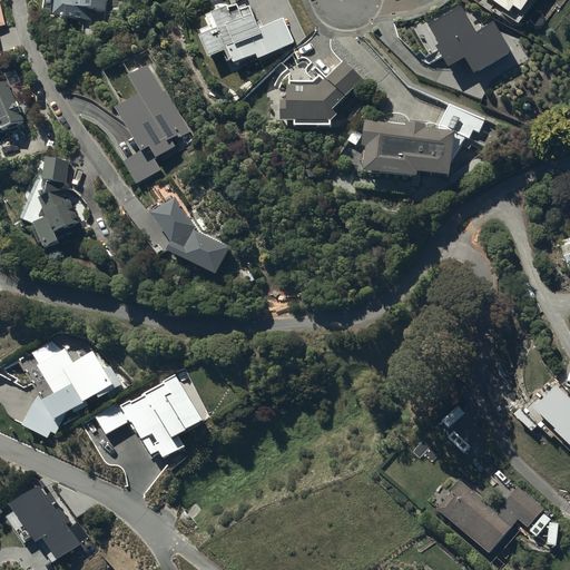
[(56,0),(55,16),(84,19),(82,33),(104,37),(108,0),(56,0)]
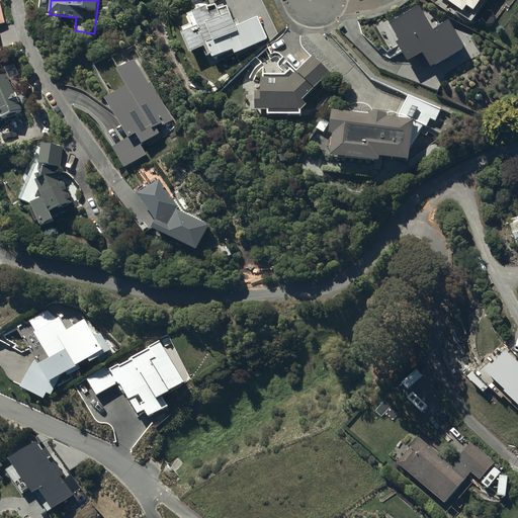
[(430,0),(447,11),(453,4),(470,15),(473,9),(475,10),(481,0),(484,0),(486,1),(486,0),(430,0)]
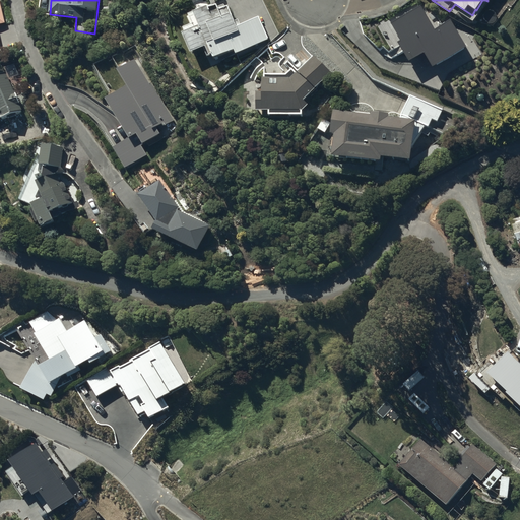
[(214,54),(215,58),(235,50),(237,54),(270,40),(260,16),(242,24),(240,19),(236,21),(230,6),(226,7),(225,4),(219,7),(218,5),(214,6),(213,4),(190,14),(193,23),(184,27),(186,31),(184,33),(192,53),(207,47),(210,55),(214,54)]
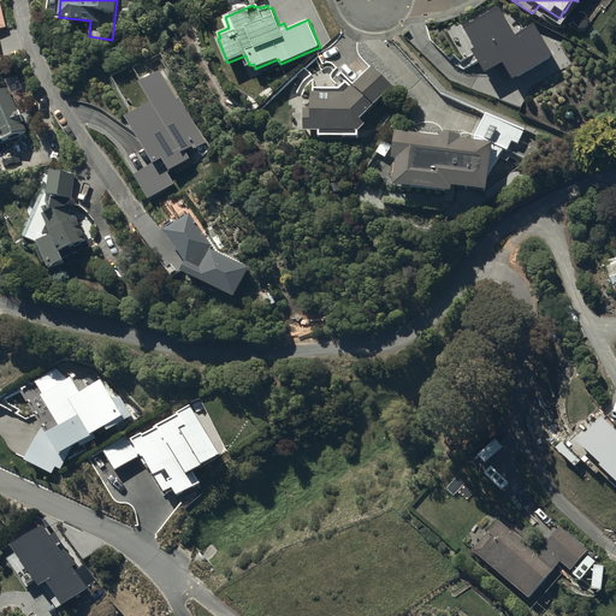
[(499,12),(465,33),(475,52),(472,54),(486,78),(503,69),(514,86),(555,61),(535,29),(516,40),(499,12)]
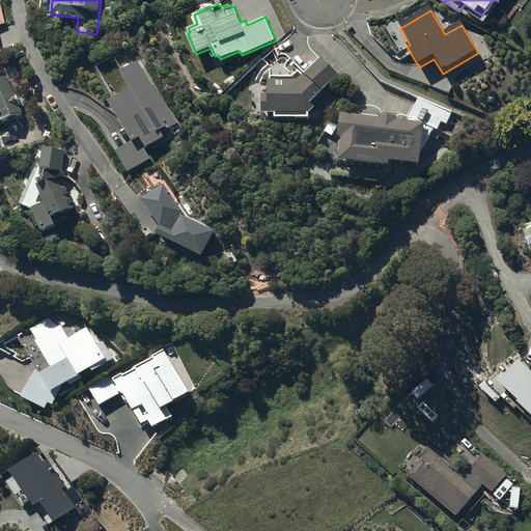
[(263,94),(263,113),(277,113),(277,117),(311,117),(311,113),(316,108),(312,103),(340,76),(323,57),(320,59),(310,48),(295,62),(290,58),(285,62),(285,64),(279,61),(276,65),(270,66),(270,76),(271,76),(271,79),(270,79),(270,94),(263,94)]
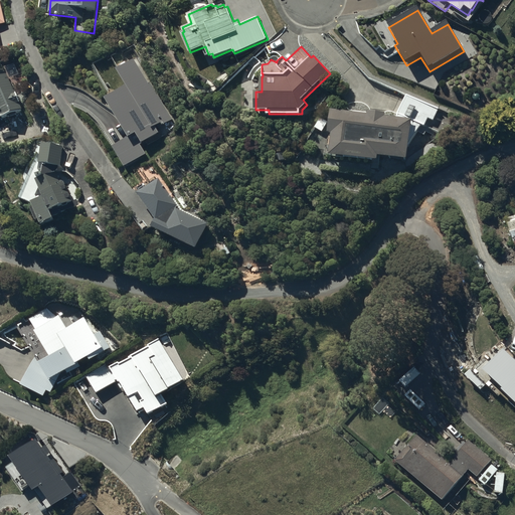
[(146,153),(144,148),(141,144),(161,132),(158,127),(173,119),(136,57),(117,68),(127,86),(107,98),(129,136),(113,145),(125,165),(146,153)]
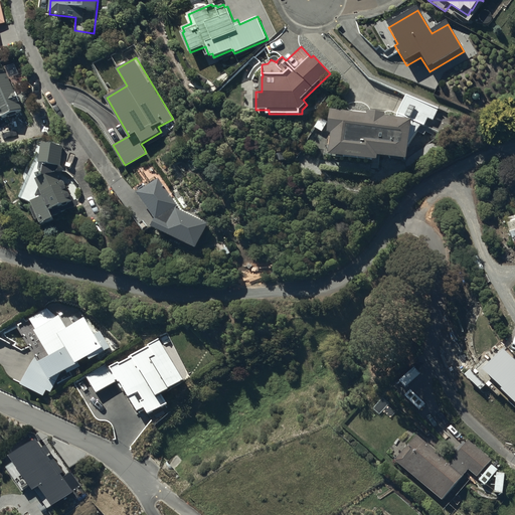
[(7,71),(0,74),(0,118),(22,110),(7,71)]
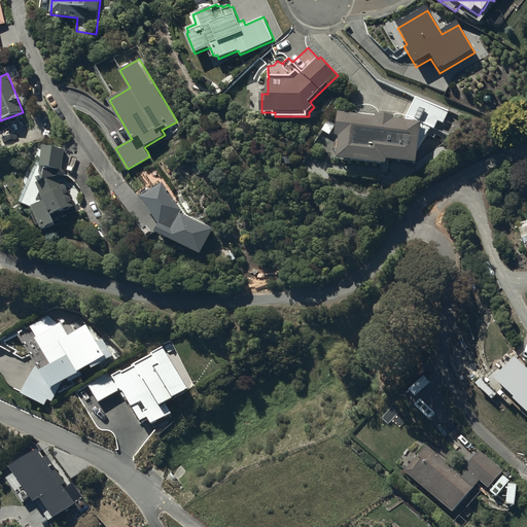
[(377,117),(340,113),(337,137),(335,136),(332,154),(338,154),(338,159),(386,164),(386,160),(417,163),(418,148),(426,132),(434,135),(435,132),(432,131),(437,119),(443,121),(447,113),(415,98),(406,116),(406,120),(393,119),(394,116),(377,114),(377,117)]
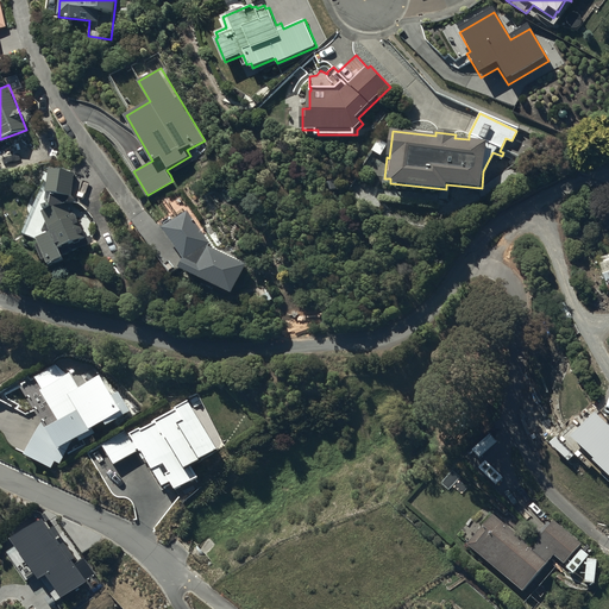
[(46,261),(49,265),(66,258),(64,256),(95,243),(93,237),(94,236),(94,233),(94,232),(95,231),(95,230),(95,228),(95,227),(95,225),(95,224),(95,223),(94,221),(94,220),(94,219),(93,218),(93,217),(92,215),(92,214),(90,213),(89,212),(88,211),(88,209),(87,208),(86,208),(85,207),(83,206),(82,206),(81,205),(80,205),(79,203),(77,203),(75,203),(74,203),(73,202),(71,202),(70,202),(70,198),(73,198),(74,171),(50,170),(48,194),(54,194),(52,209),(44,212),(49,223),(44,231),(46,236),(39,239),(42,244),(38,246),(45,261),(46,261)]
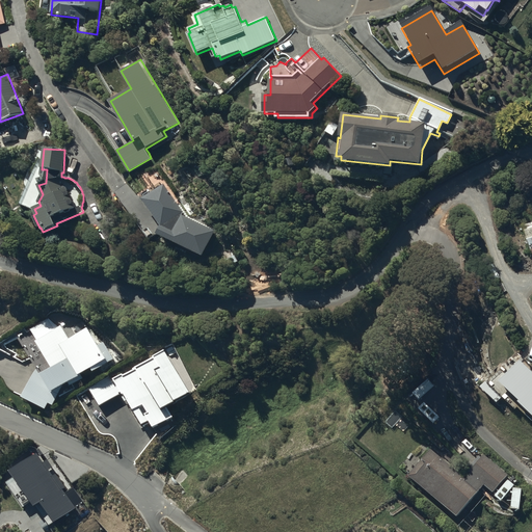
[(161,227),(158,234),(205,257),(216,232),(183,215),(184,213),(164,184),(162,186),(161,185),(160,186),(158,183),(140,195),(161,227)]
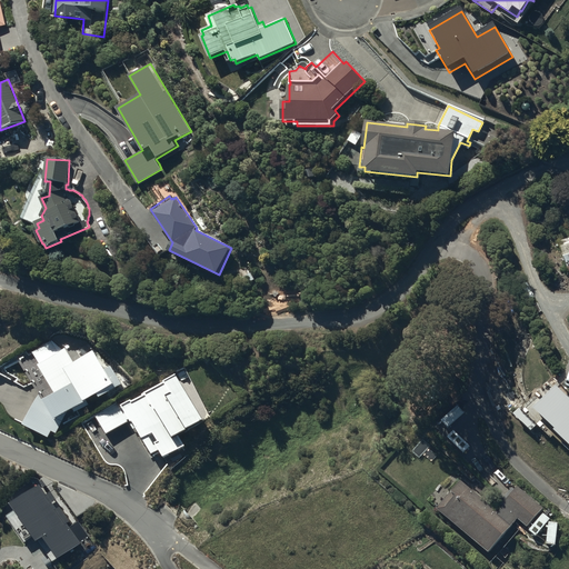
[(568,237),(558,241),(568,275),(568,237)]
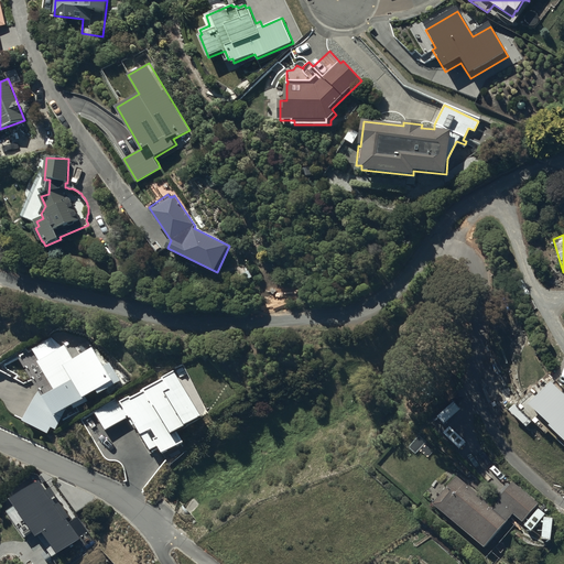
[(25,347),(0,362),(0,371),(24,384),(31,380),(38,390),(23,423),(50,434),(53,427),(56,430),(64,412),(75,405),(77,409),(88,401),(86,398),(97,391),(99,393),(121,380),(110,362),(105,366),(94,348),(75,359),(64,345),(62,347),(52,336),(28,350),(25,347)]
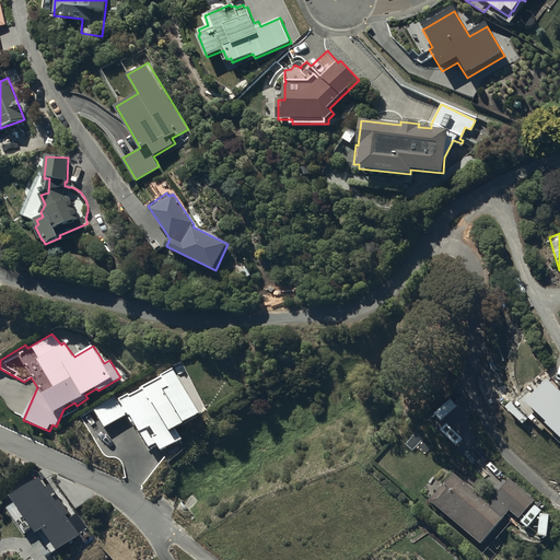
[(559,391),(548,378),(545,381),(539,375),(533,382),(527,382),(521,388),(524,391),(513,403),(541,430),(547,424),(559,438),(559,391)]
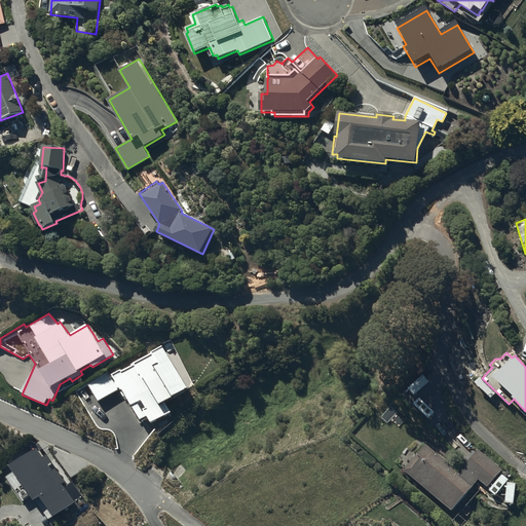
[(390,406),(381,417),(388,423),(390,420),(398,426),(403,421),(396,414),(398,412),(390,406)]
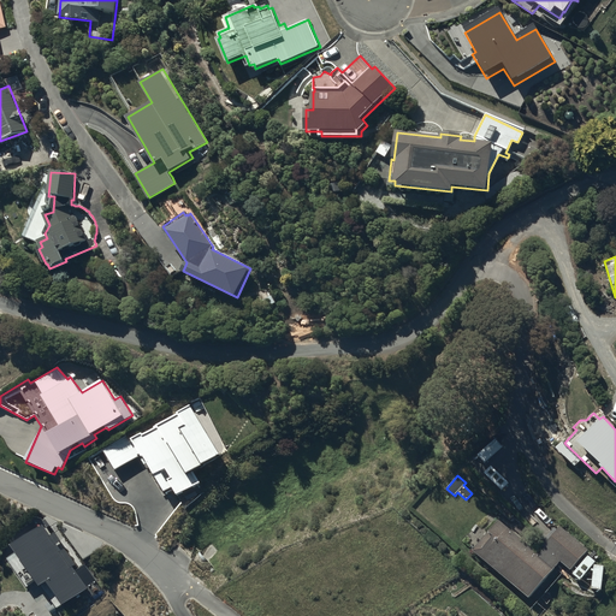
[(499,520),(472,550),(529,598),(561,562),(570,569),(587,551),(560,528),(543,548),(545,549),(539,555),(499,520)]
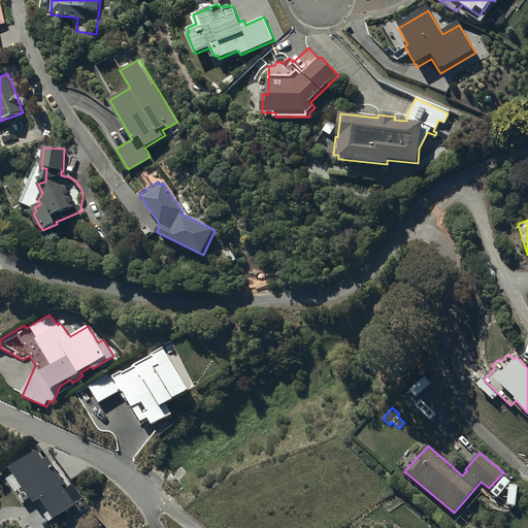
[(37,450),(11,468),(37,503),(42,499),(56,519),(76,505),(63,486),(65,484),(56,471),(54,472),(50,466),(52,464),(47,458),(44,460),(37,450)]
